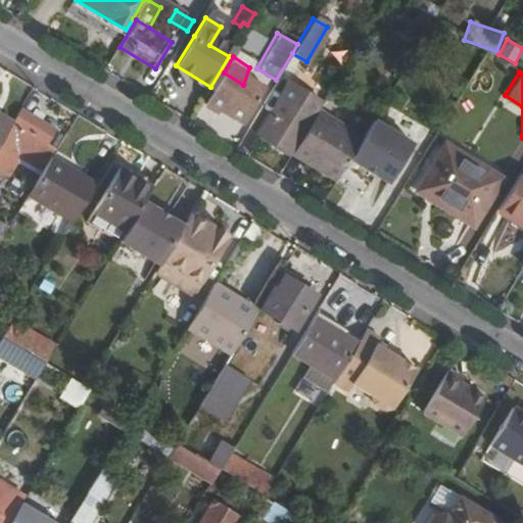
[(224,73),(205,103),(240,124),(258,94),(224,73)]
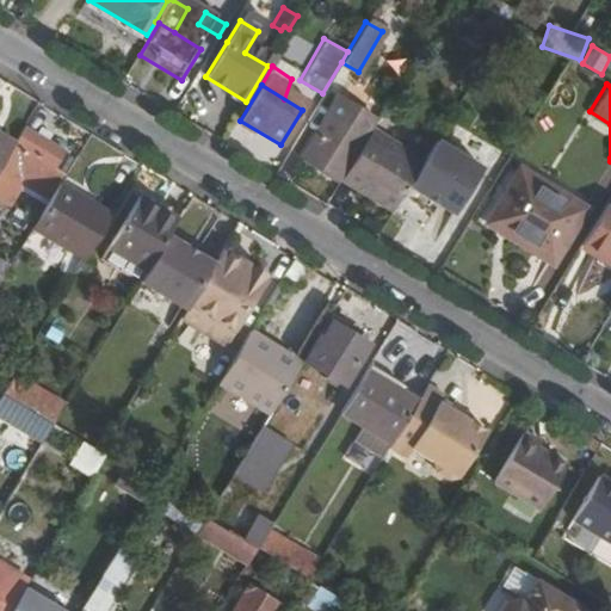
[(343,98),(335,109),(352,119),(358,109),(343,98)]
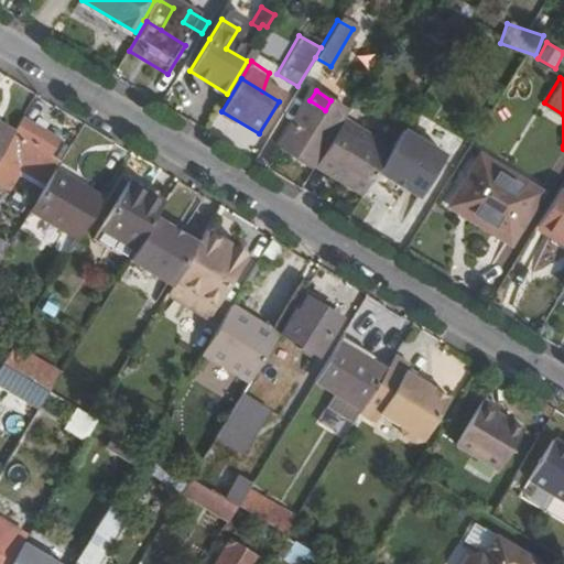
[(292,125),(279,145),(314,166),(314,165),(337,128),(347,110),(331,100),(325,110),(310,100),(294,126),(292,125)]
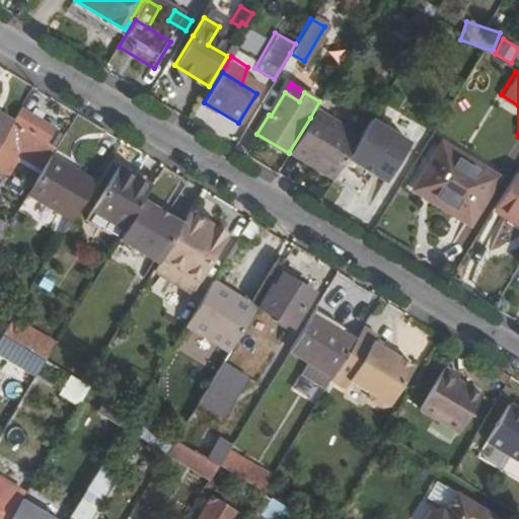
[(23,110),(2,146),(42,169),(49,156),(51,154),(42,148),(53,129),(23,110)]
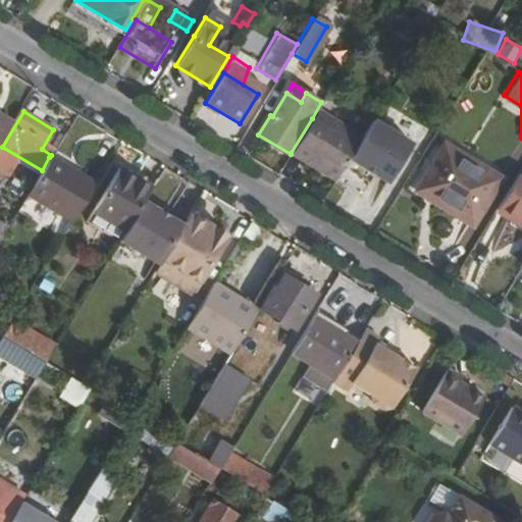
[(0,142),(12,122),(0,114),(0,142)]
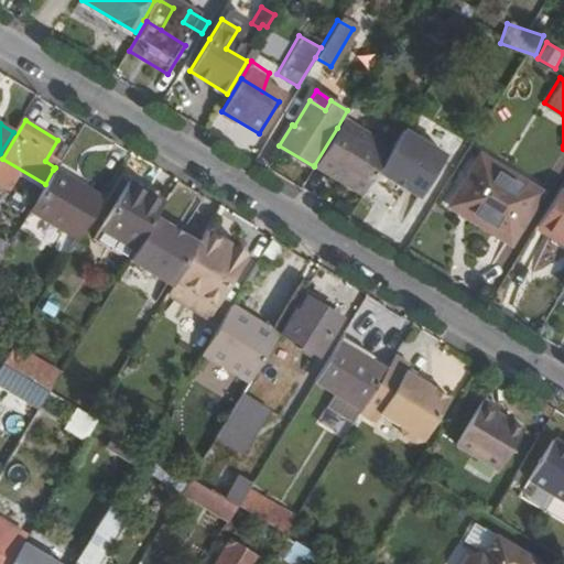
[(337,128),(314,165),(361,193),(389,147),(357,128),(351,137),(337,128)]
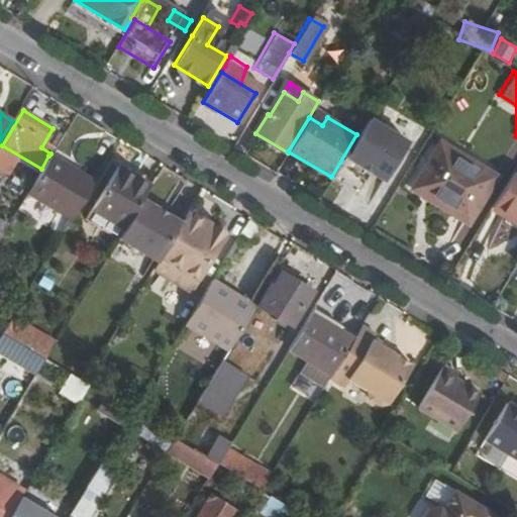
[(375,118),(349,158),(388,182),(412,142),(375,118)]
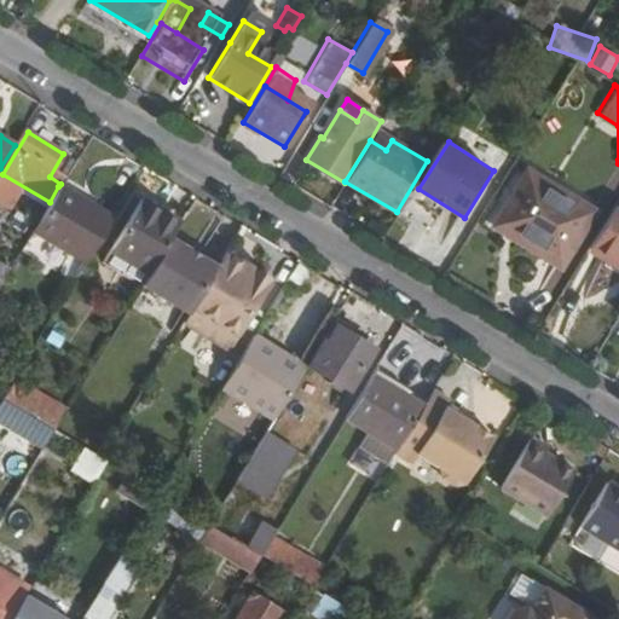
[(524,174),(497,218),(525,236),(520,244),(556,266),(588,213),(524,174)]
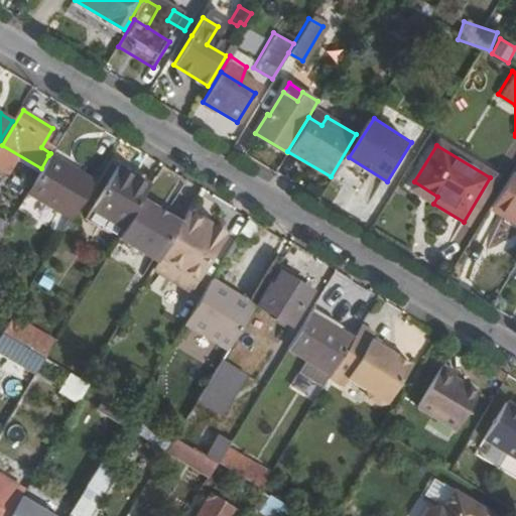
[(41,168),(26,194),(71,220),(93,181),(48,155),(41,168)]
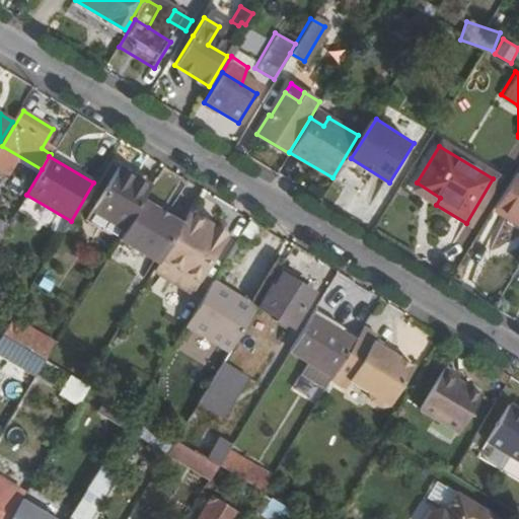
[(117,166),(91,208),(123,226),(147,184),(117,166)]
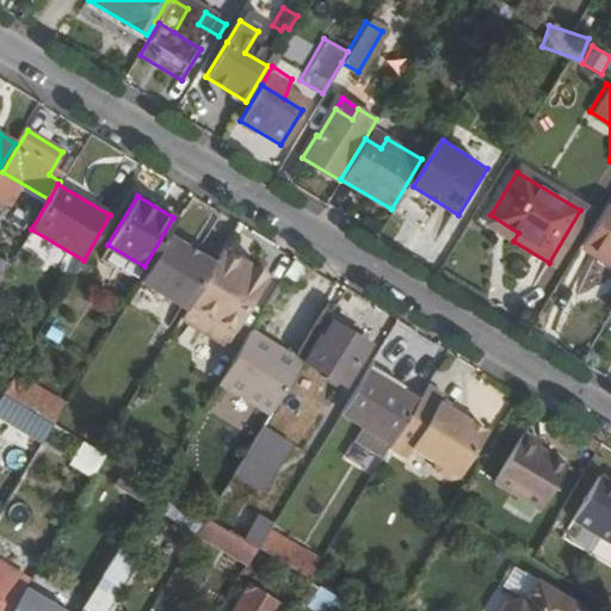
[(610,198),(609,197),(584,238),(599,247),(603,245),(610,250),(610,198)]
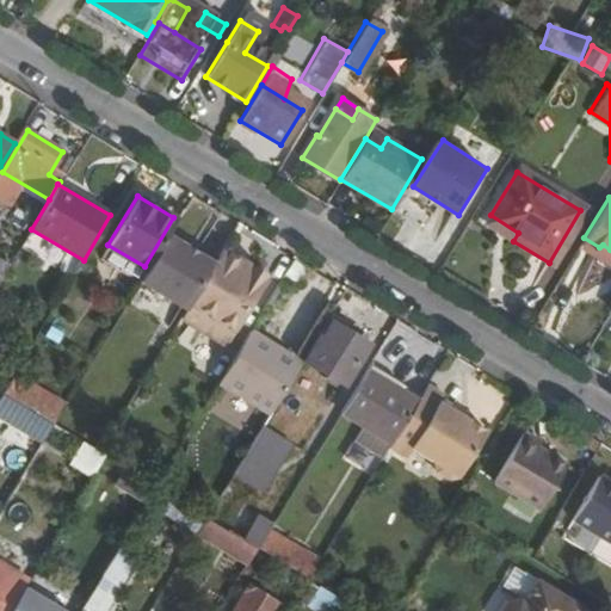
[(195,294),(213,264),(166,236),(144,272),(191,300),(195,294)]
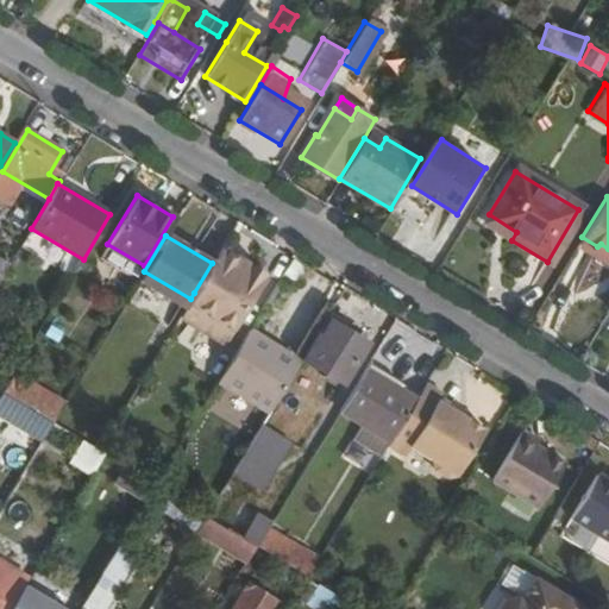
[(269,264),(226,238),(212,263),(194,293),(237,319),(269,264)]
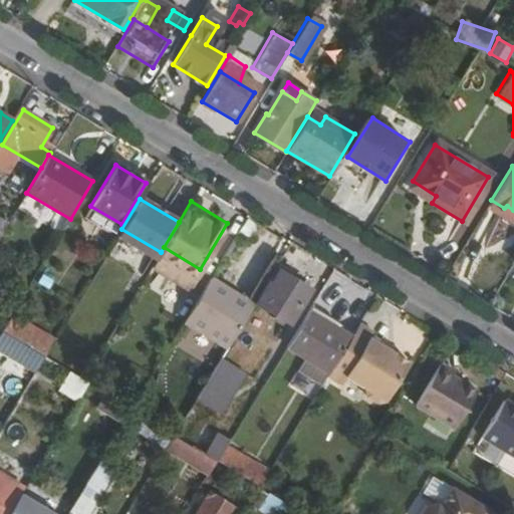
[(6,225),(0,235),(0,259),(6,264),(14,250),(18,253),(27,238),(6,225)]
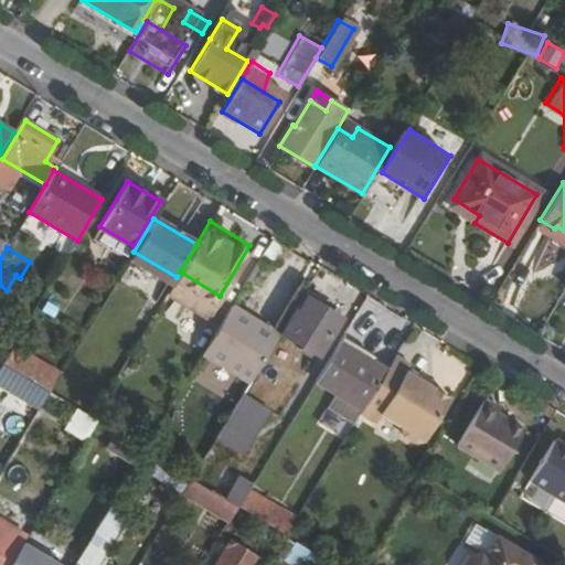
[(302,294),(279,332),(316,355),(340,316),(302,294)]
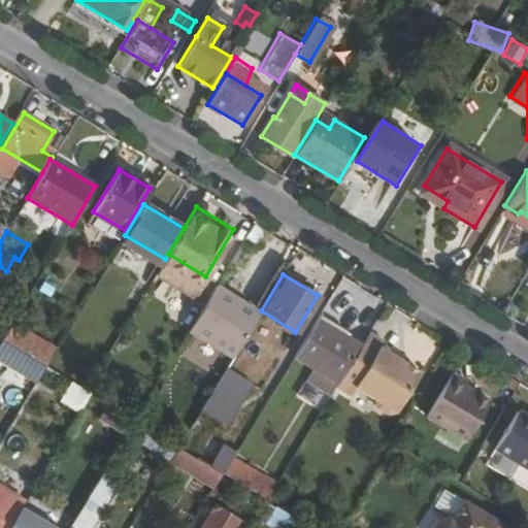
[(215,288),(190,332),(233,358),(259,315),(215,288)]
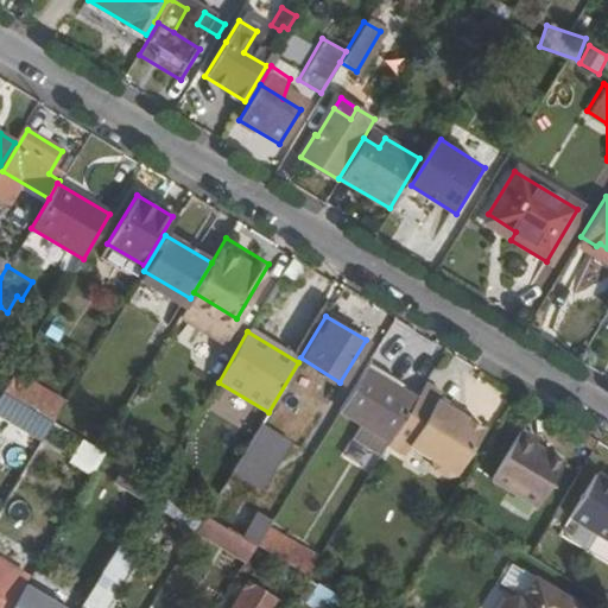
[(363,371),(339,412),(388,443),(399,424),(415,400),(363,371)]
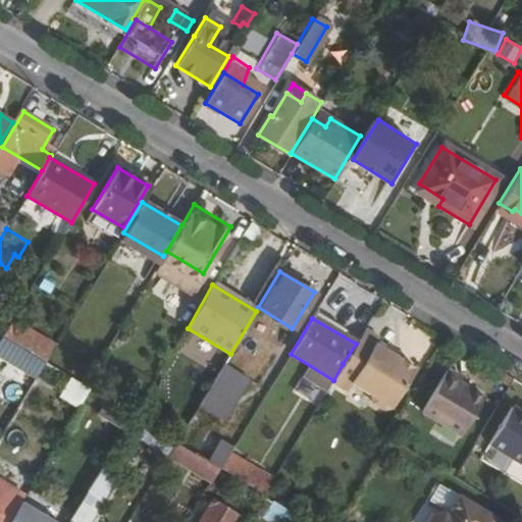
[(378,337),(364,330),(332,382),(347,390),(352,382),(371,394),(373,403),(384,409),(392,408),(415,368),(374,344),(378,337)]
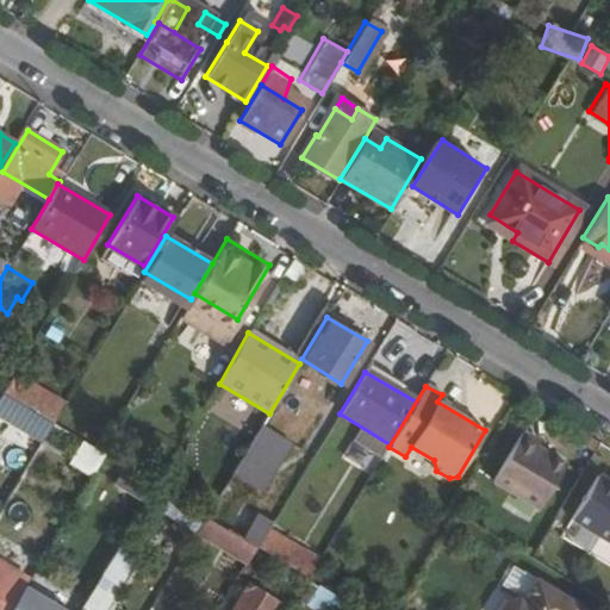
[(2,394),(0,399),(0,429),(18,441),(26,429),(39,436),(49,422),(2,394)]
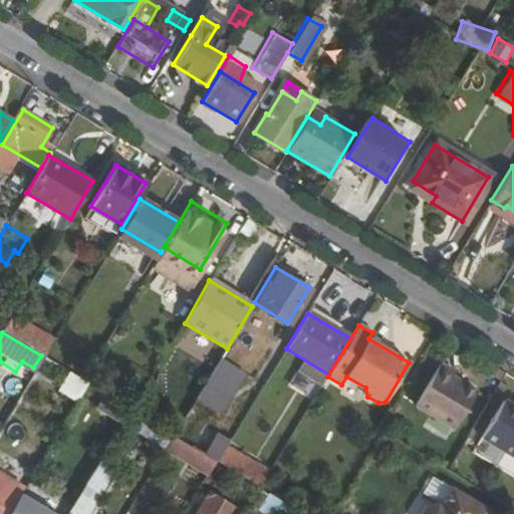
[(441,364),(415,408),(454,431),(477,393),(452,377),(454,372),(441,364)]
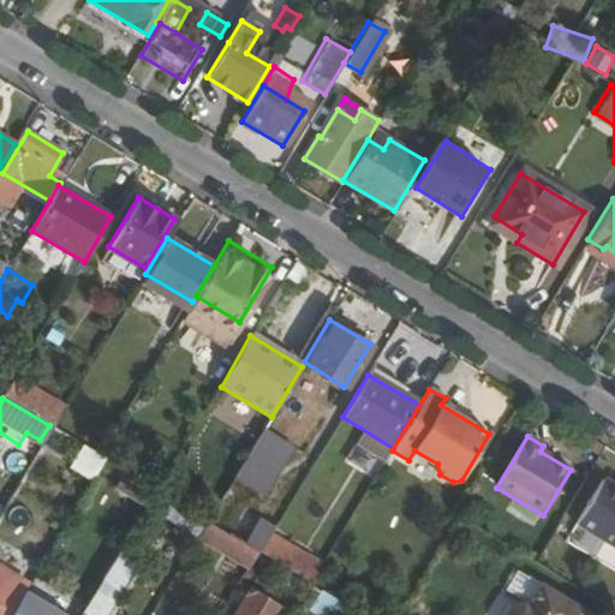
[(82,441),(69,465),(91,479),(106,455),(82,441)]
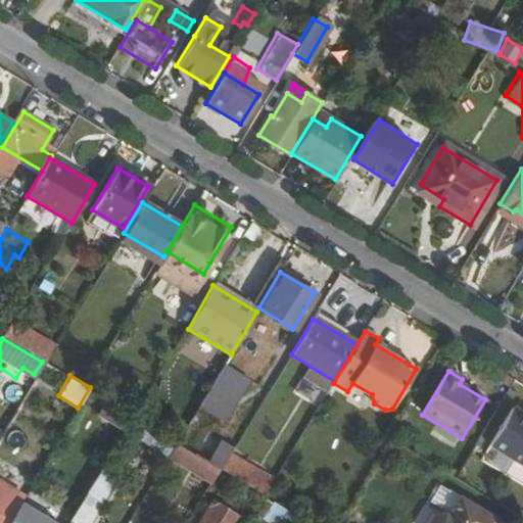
[(219,375),(200,406),(225,419),(243,389),(219,375)]
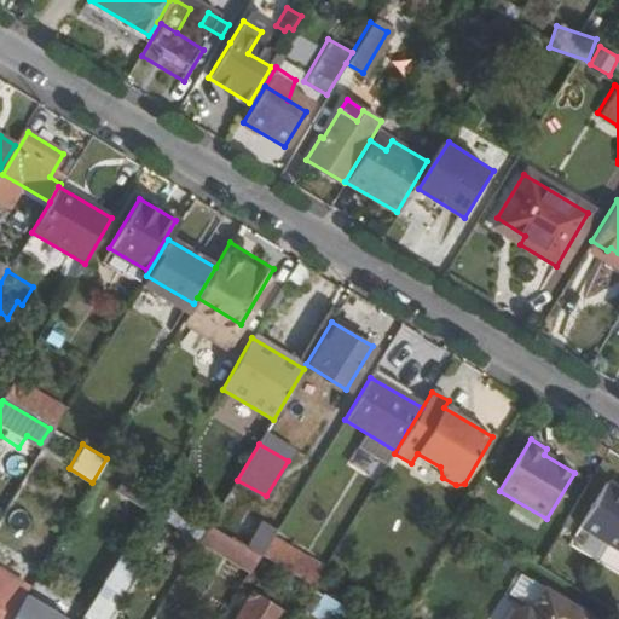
[(143,504),(151,487),(125,473),(115,490),(143,504)]
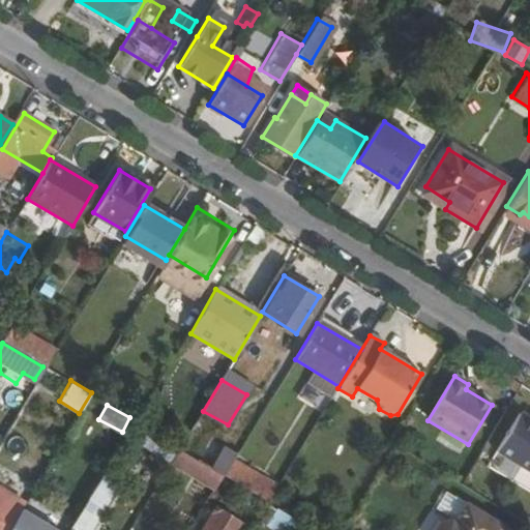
[(529,422),(516,414),(493,451),(529,473),(529,422)]
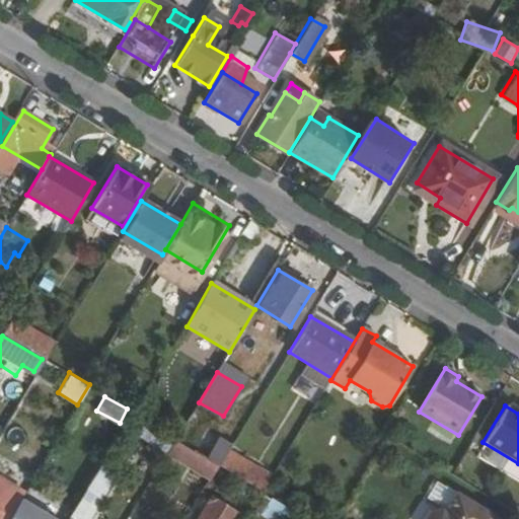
[(124,428),(167,454),(176,441),(132,415),(124,428)]
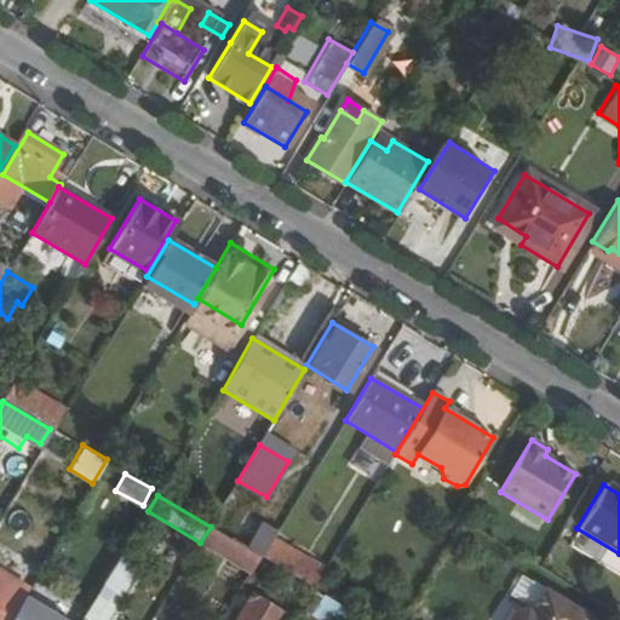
[(211,527),(263,558),(280,530),(251,512),(245,522),(222,507),(211,527)]
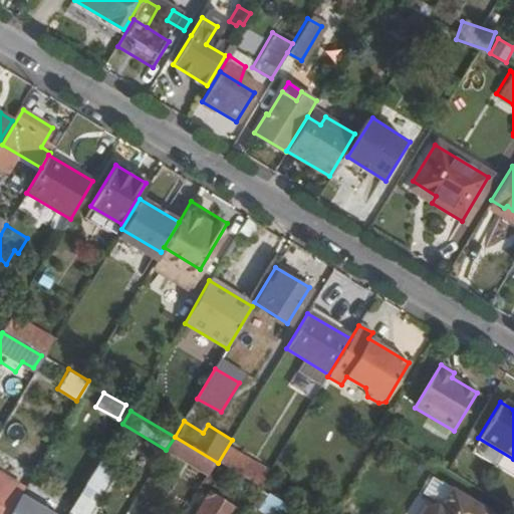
[(212,473),(254,498),(261,487),(218,463),(212,473)]
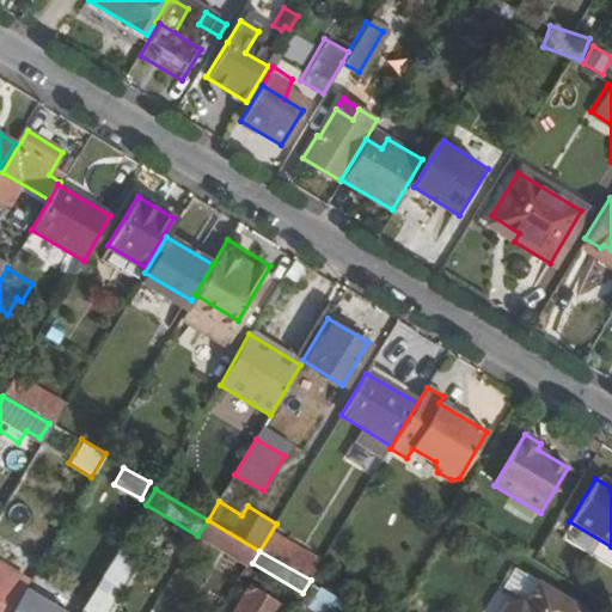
[(103,611),(134,562),(118,552),(81,611),(103,611)]
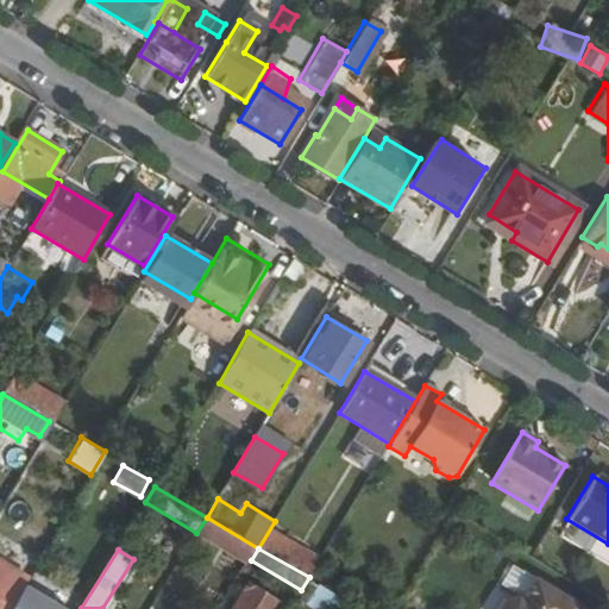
[(0,608),(11,608),(13,608),(7,606),(23,578),(0,564),(0,608)]
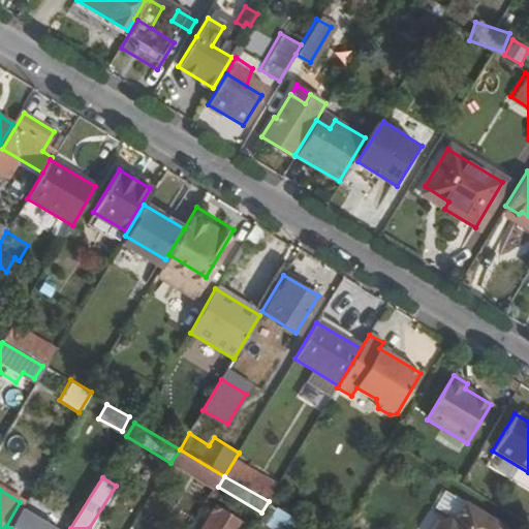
[(499,528),(503,523),(463,498),(452,518),(449,516),(436,519),(429,528),(499,528)]
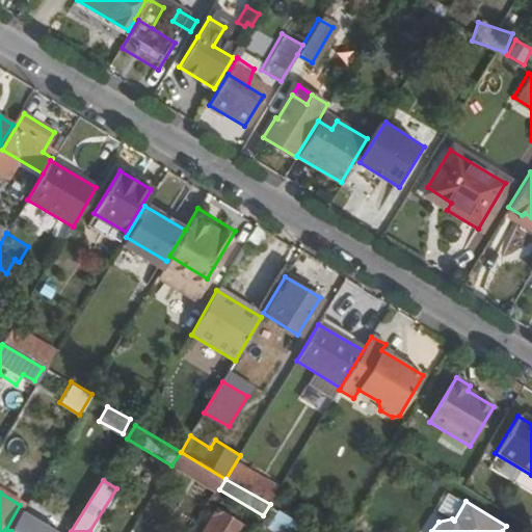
[(276,531),(282,531),(293,516),(280,508),(268,526),(276,531)]
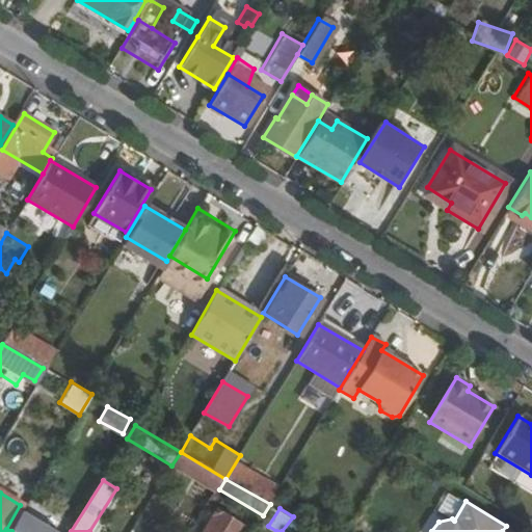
[(213,510),(200,531),(246,531),(248,531),(213,510)]
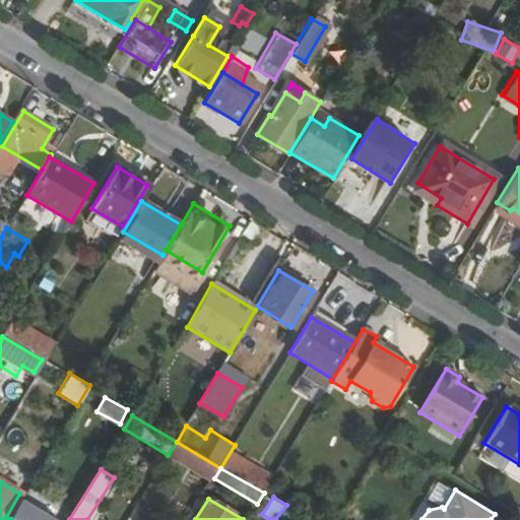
[(9,519),(50,519),(21,503),(11,519),(9,519)]
